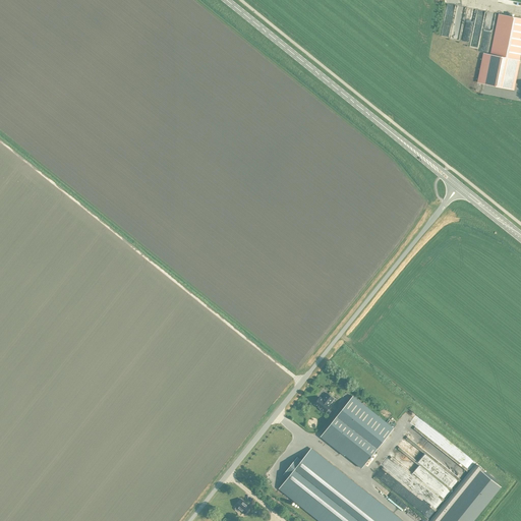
[(445,32),(452,33),(457,2),(450,1),(445,32)]
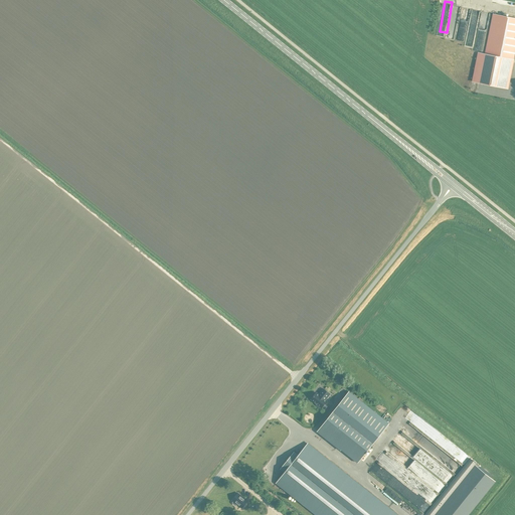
[(485,54),(513,59),(514,48),(514,17),(493,14),(485,54)]
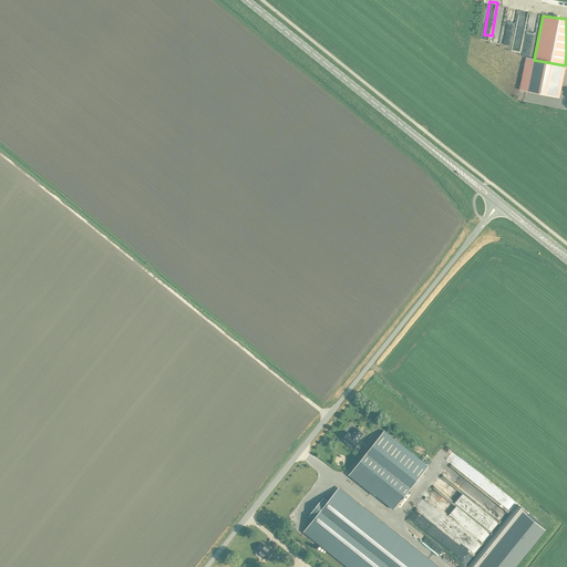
[(352,435),(348,432),(343,437),(350,443),(349,444),(353,449),(354,446),(354,447),(361,440),(359,439),(363,433),(356,428),(352,433),(353,434),(352,435)]
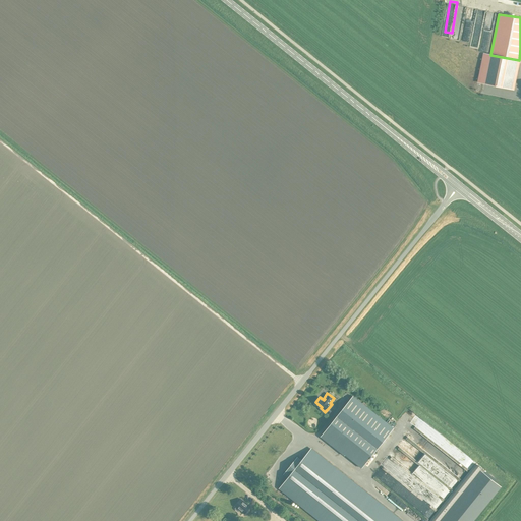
[(322,436),(361,468),(393,428),(352,397),(322,436)]
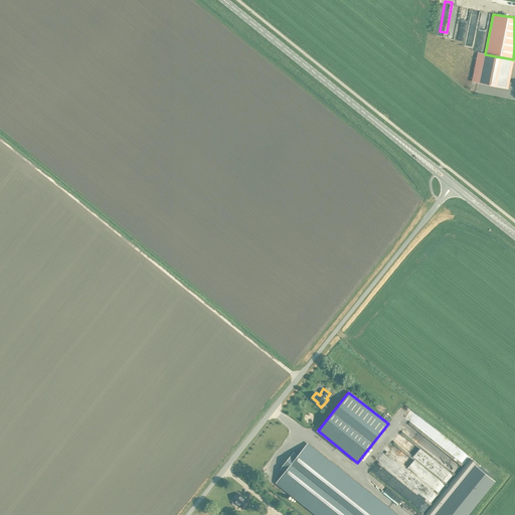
[(285,473),(277,483),(317,514),(396,514),(308,444),(298,456),(295,453),(281,470),(285,473)]
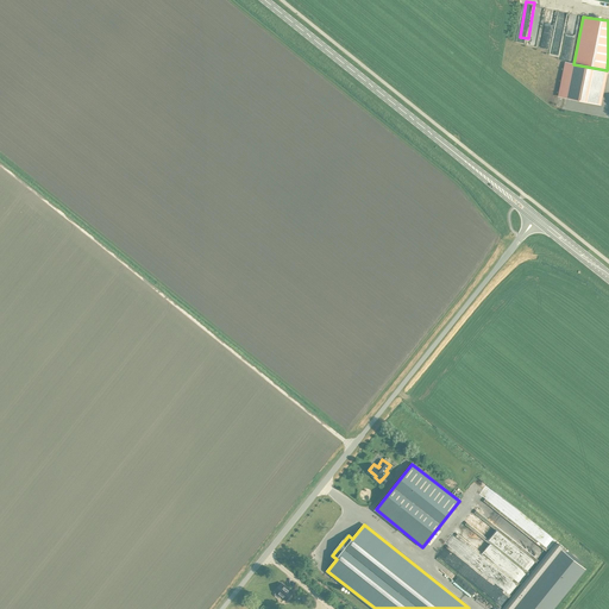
[(514,608),(562,551),(562,550),(563,548),(556,542),(501,608),(514,608)]
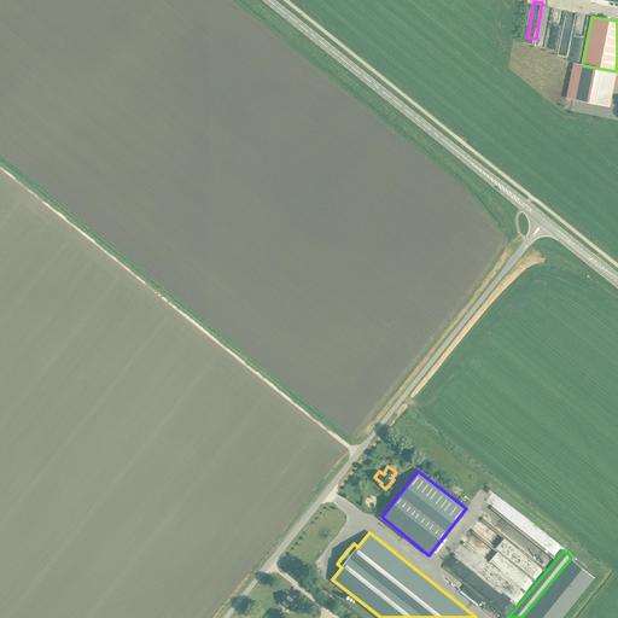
[(560,617),(594,578),(589,573),(575,563),(570,559),(522,617),(560,617)]
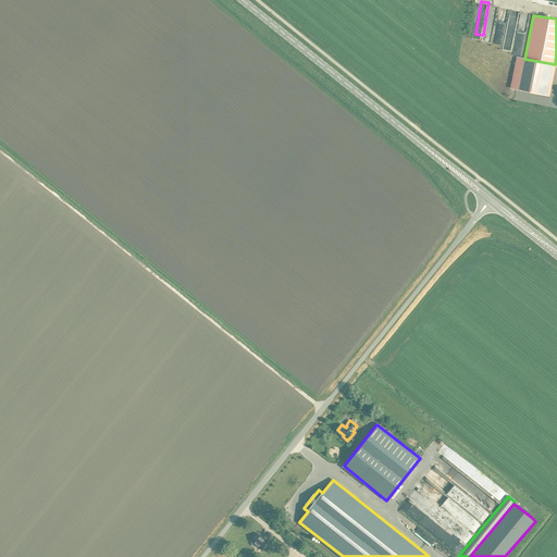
[(405,521),(419,533),(423,529),(409,517),(405,521)]
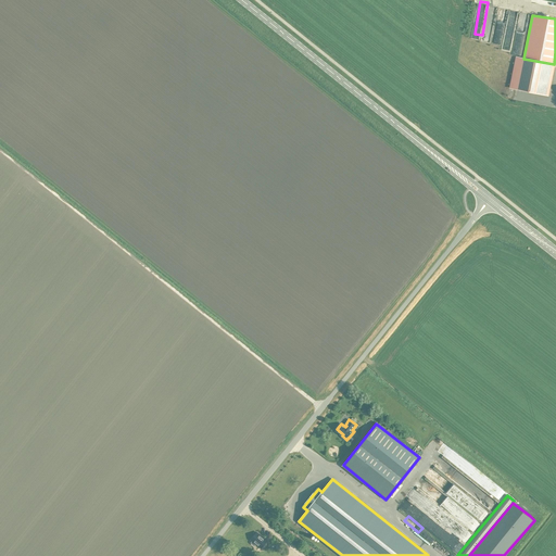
[(267,541),(261,535),(256,532),(251,540),(252,541),(251,542),(251,544),(253,545),(255,545),(256,544),(261,548),(267,541)]
